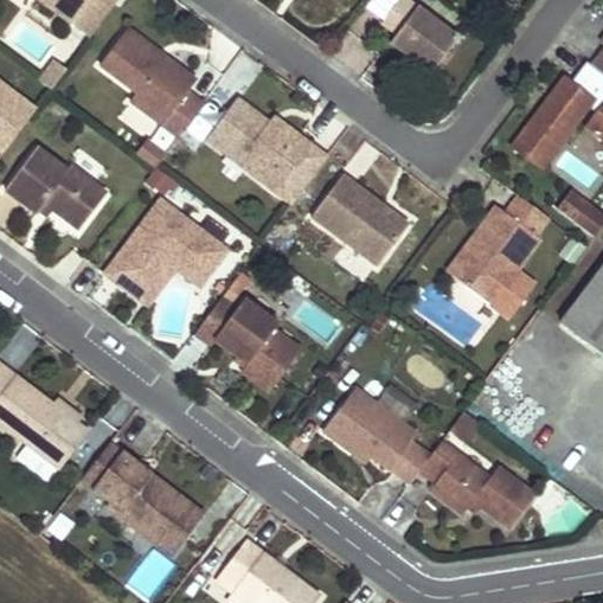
[(42,0),(90,36),(110,8),(98,0),(42,0)]
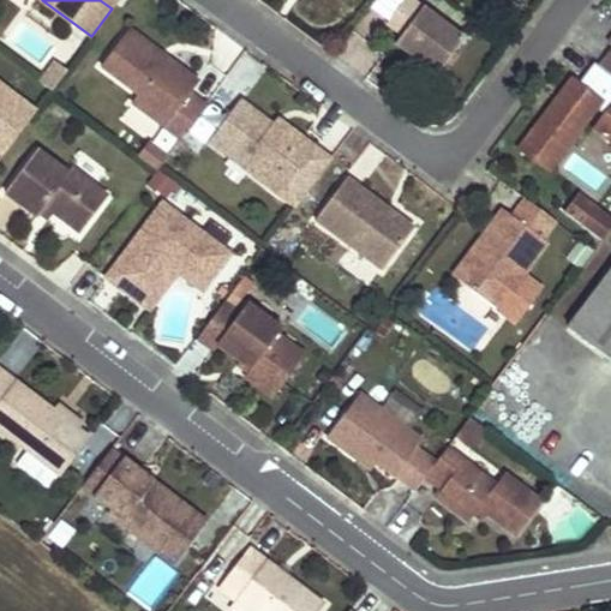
[(462,36),(414,0),(400,0),(385,19),(401,30),(395,40),(436,71),(462,36)]
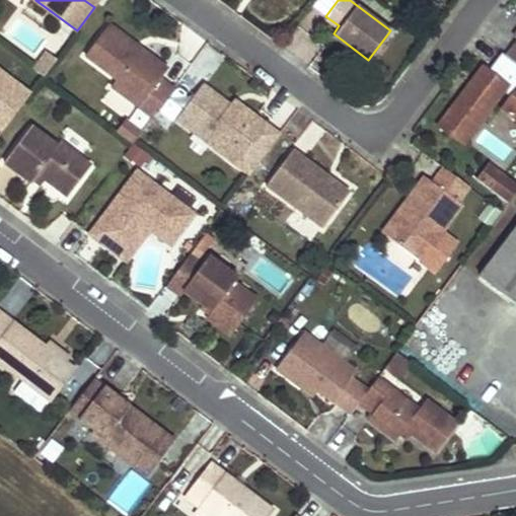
[(153,115),(174,87),(161,77),(164,72),(129,46),(133,41),(108,22),(86,54),(118,77),(112,84),(153,115)]
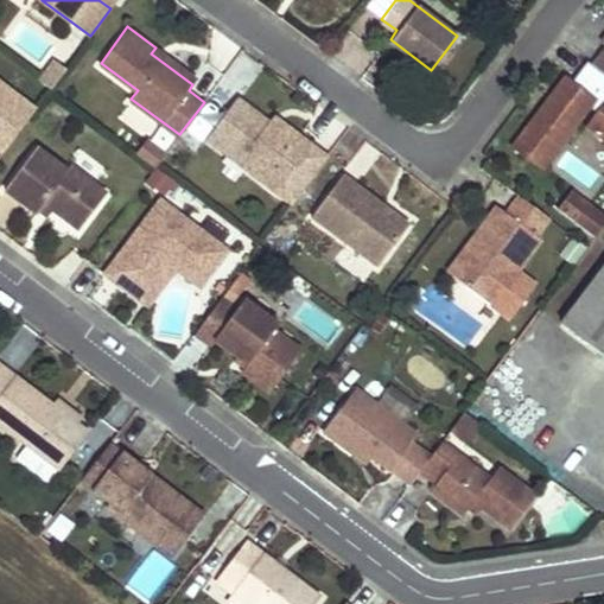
[(192,84),(197,78),(156,48),(151,53),(192,84)]
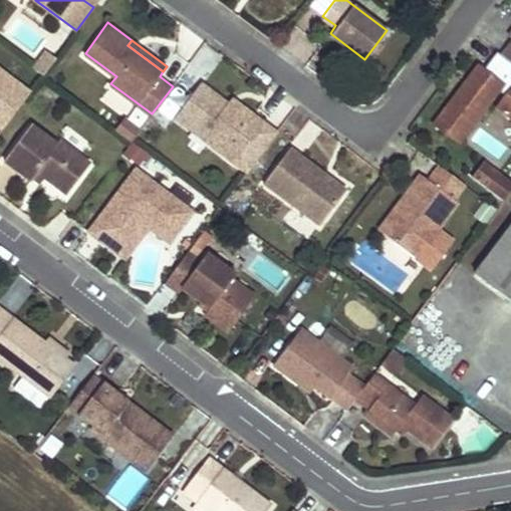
[(510,40),(502,52),(510,59),(510,40)]
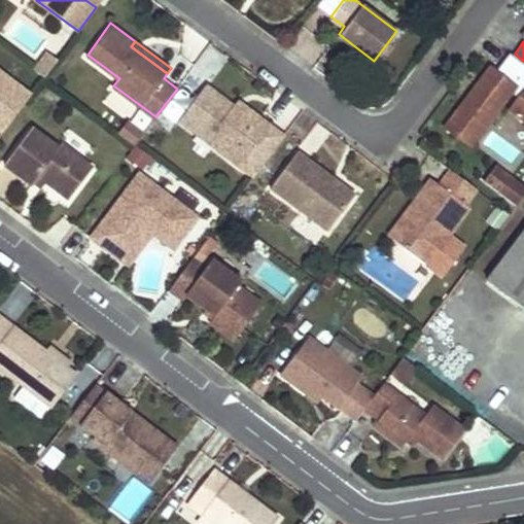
[(523,61),(515,54),(510,50),(495,70),(491,67),(448,126),(470,143),(511,90),(518,95),(510,105),(523,115),(523,61)]
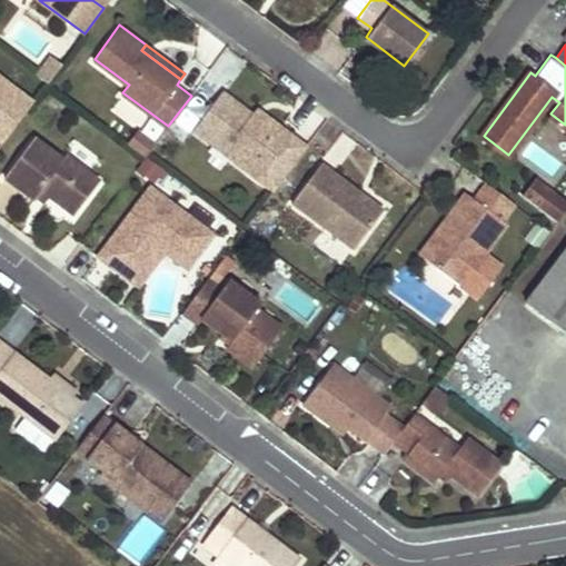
[(37,75),(48,82),(62,63),(51,56),(37,75)]
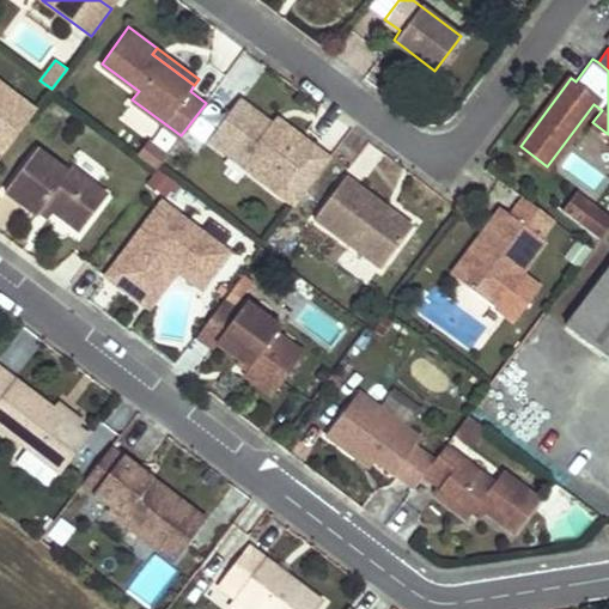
[(0,150),(4,153),(37,109),(0,80),(0,150)]
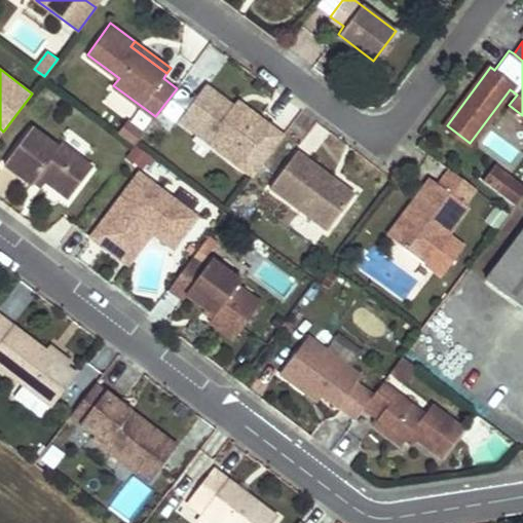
[(178,119),(196,86),(182,79),(163,111),(178,119)]
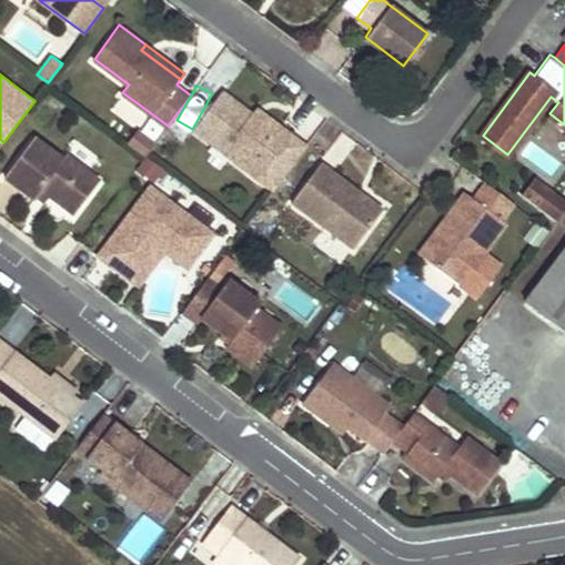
[(252,112),(222,90),(193,129),(249,169),(256,158),(270,168),(294,134),(280,124),(275,130),(252,112)]
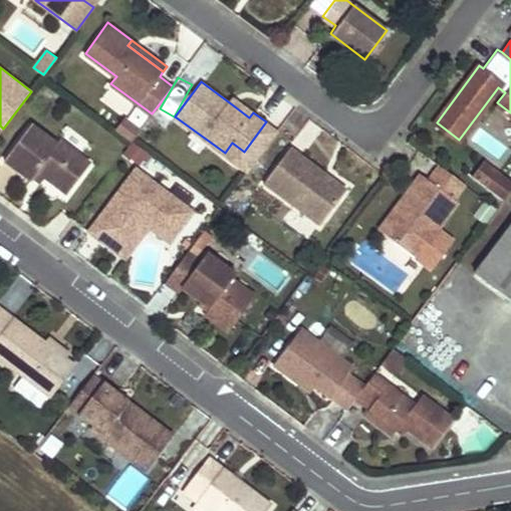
[(253,112),(232,96),(228,101),(249,117),(253,112)]
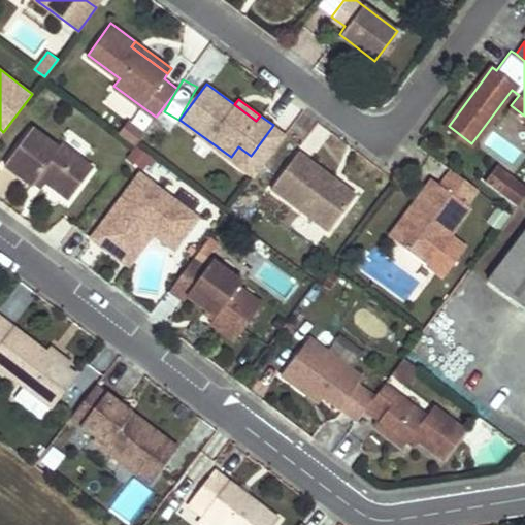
[(121,133),(136,144),(145,132),(130,121),(121,133)]
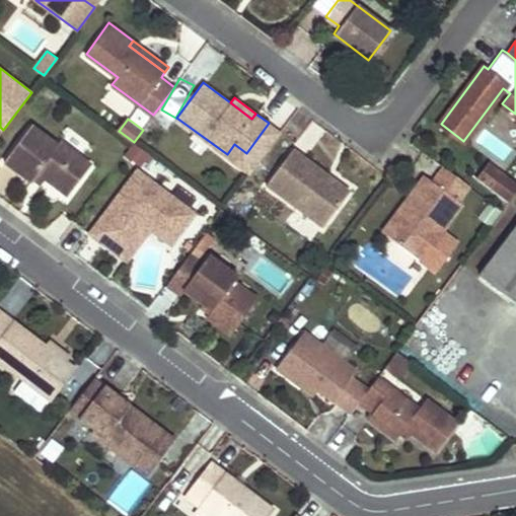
[(280,132),(269,123),(246,153),(238,163),(249,171),(280,132)]
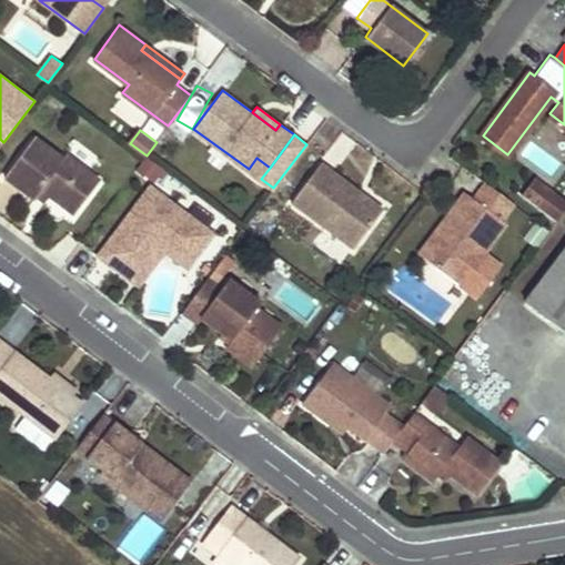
[(74,213),(100,179),(66,154),(62,158),(34,137),(4,177),(34,198),(37,195),(41,189),(50,195),(74,213)]
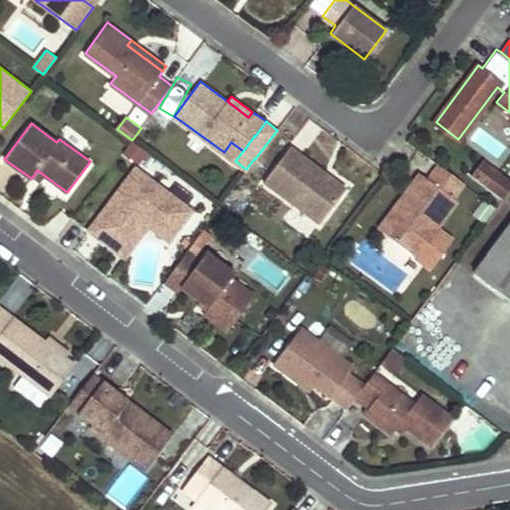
[(148,152),(132,140),(123,151),(139,163),(148,152)]
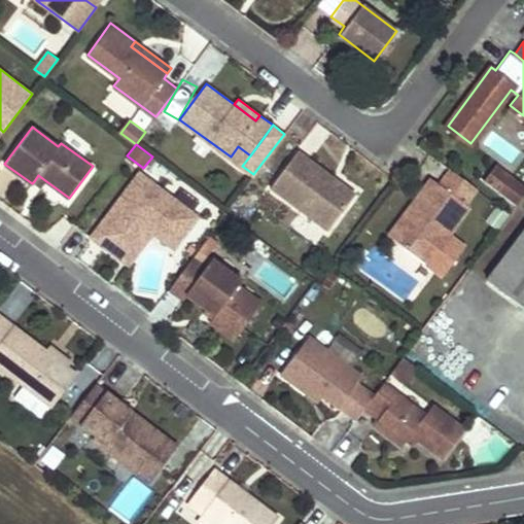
[(242,166),(250,155),(238,146),(231,156),(242,166)]
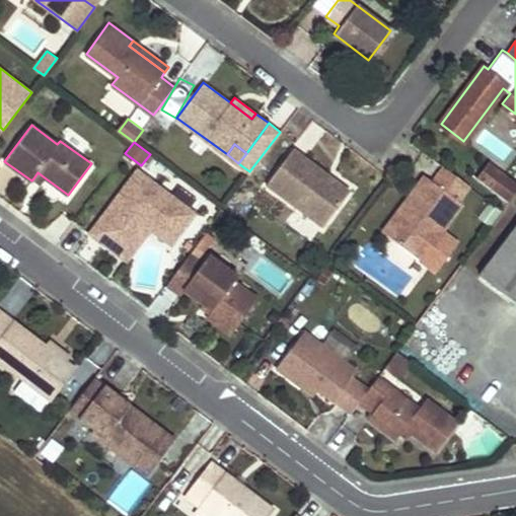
[(327,173),(293,148),(267,182),(323,225),(350,191),(334,178),(330,182),(324,177),(327,173)]
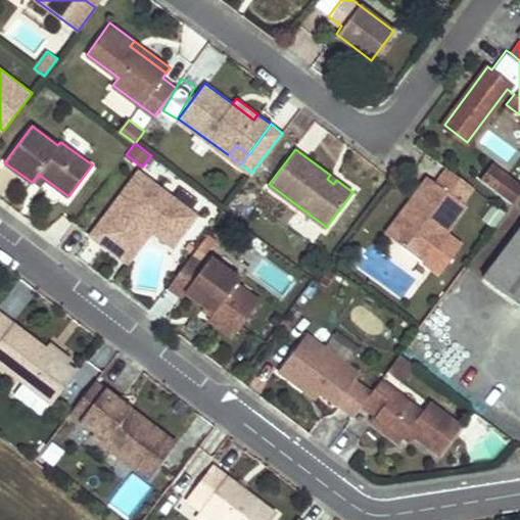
[(497,169),(492,166),(482,179),(486,182),(497,169)]
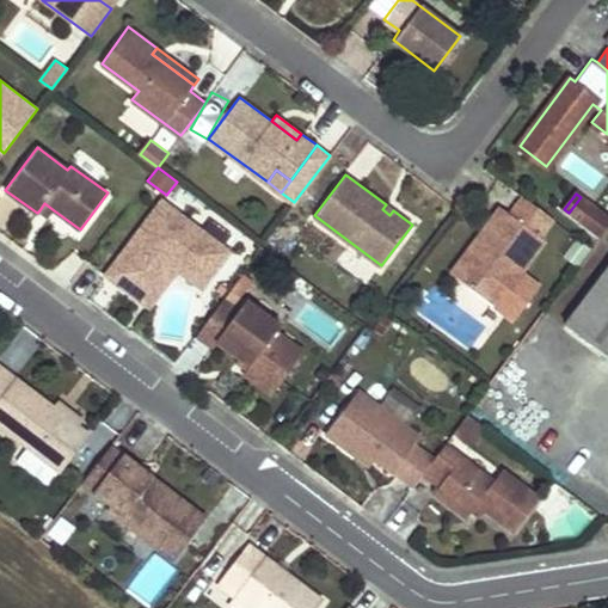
[(541,237),(554,219),(526,197),(513,214),(503,207),(479,239),(489,246),(483,253),(471,251),(460,264),(462,280),(517,321),(544,287),(522,271),(526,268),(545,243),(546,240),(541,237)]
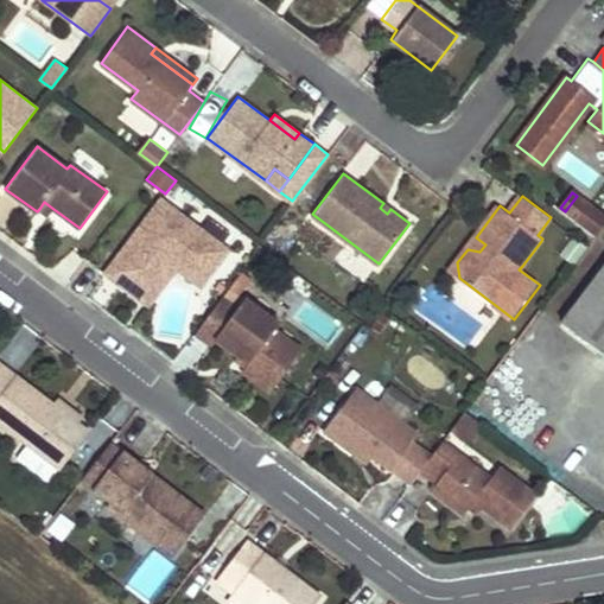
[(603,215),(577,196),(565,211),(598,236),(603,229),(603,215)]
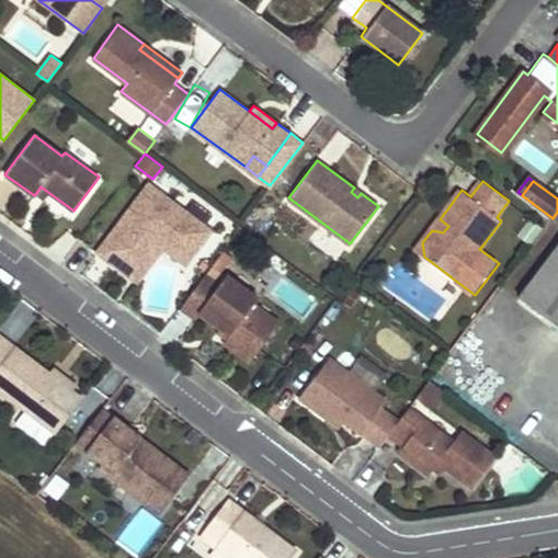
[(190,257),(211,229),(205,226),(185,212),(149,184),(98,252),(132,277),(162,237),(190,257)]
